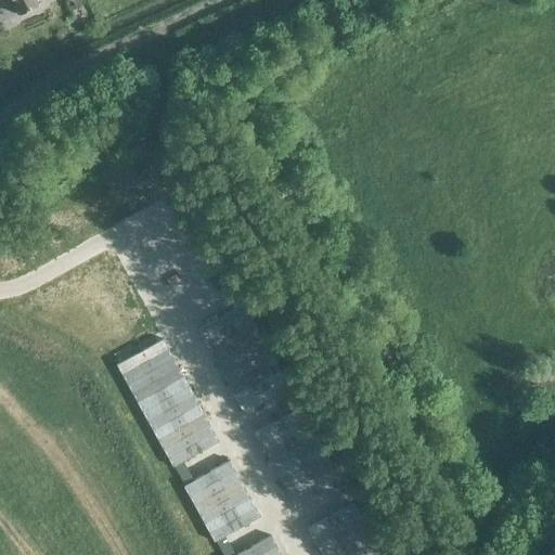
[(35,0),(10,0),(17,15),(37,5),(35,0)]
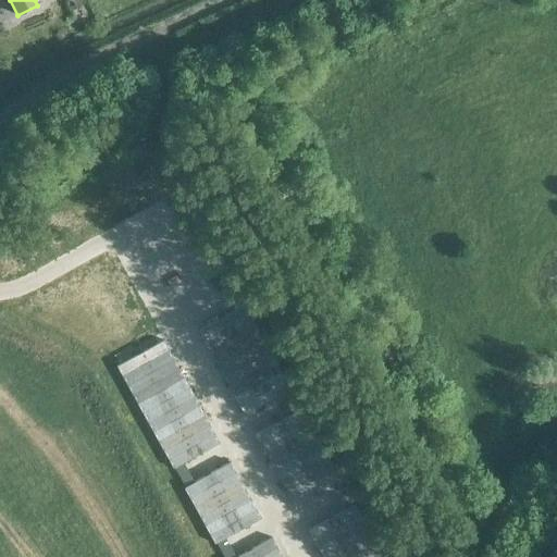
[(244,305),(197,331),(213,358),(259,333),(244,305)]
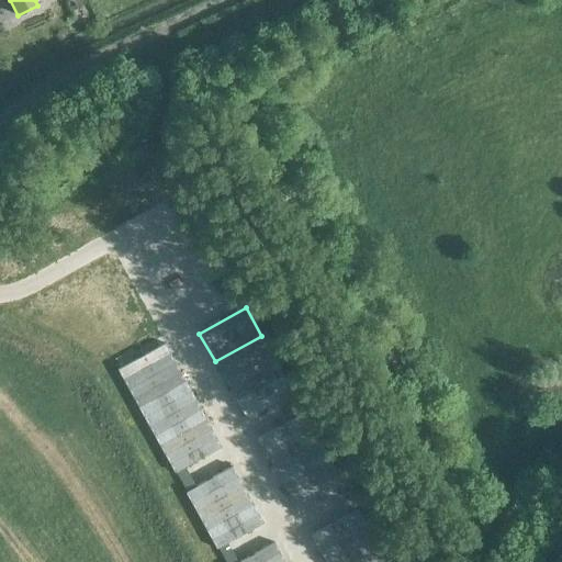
[(261,336),(215,361),(231,390),(277,364),(261,336)]
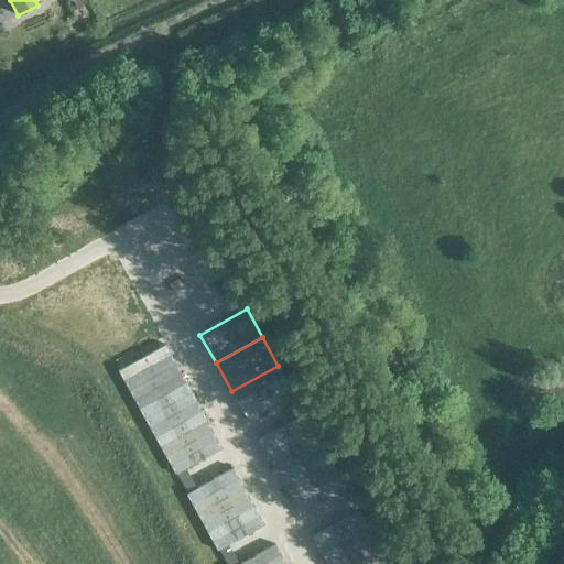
[(164,345),(118,370),(133,399),(181,372),(164,345)]
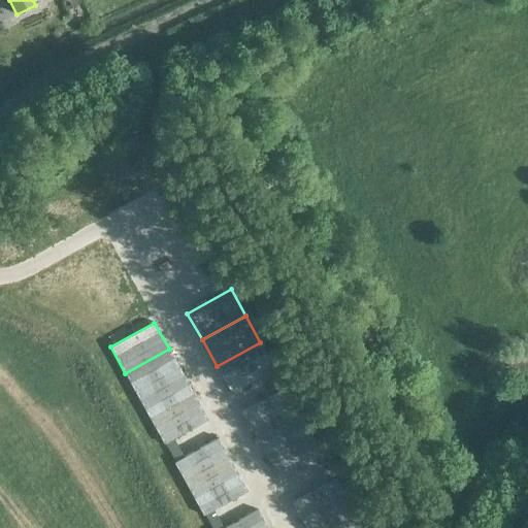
[(260,342),(217,366),(231,393),(274,368),(260,342)]
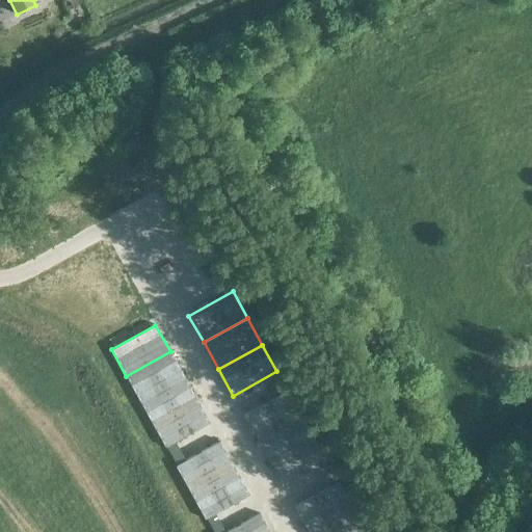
[(170,351),(126,376),(140,402),(185,378),(170,351)]
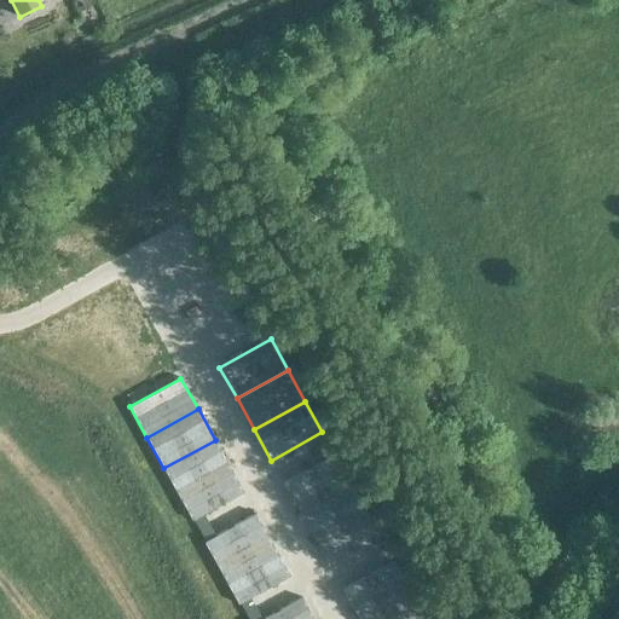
[(215,440),(163,468),(180,499),(232,472),(215,440)]
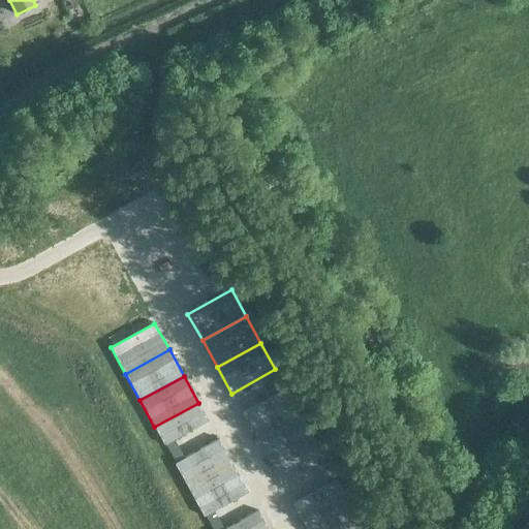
[(285,387),(242,412),(251,430),(296,406),(285,387)]
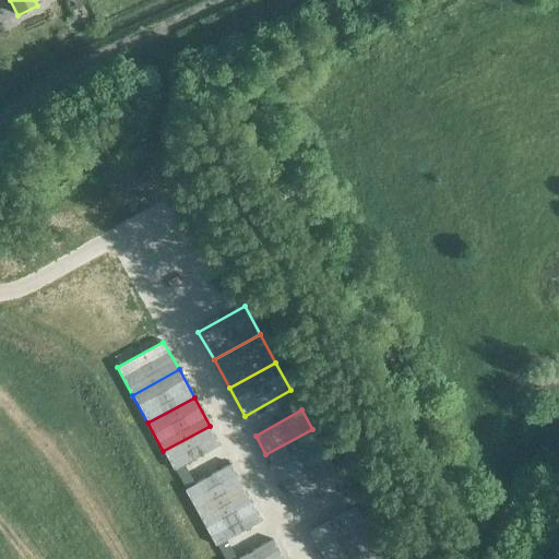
[(210,426),(163,451),(174,470),(219,444),(210,426)]
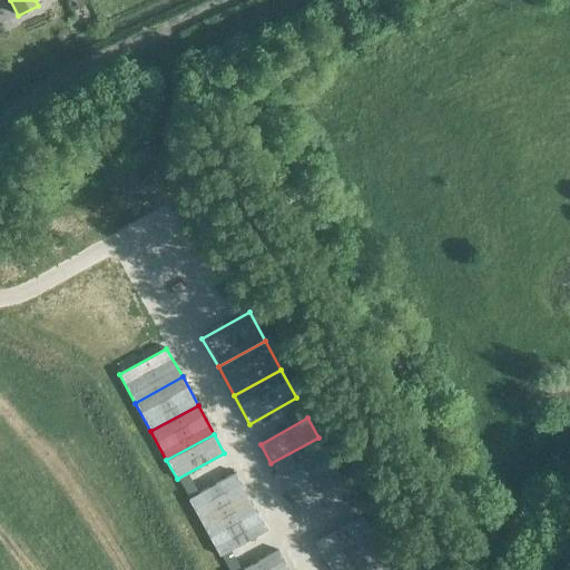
[(318,438),(271,463),(282,482),(328,457),(318,438)]
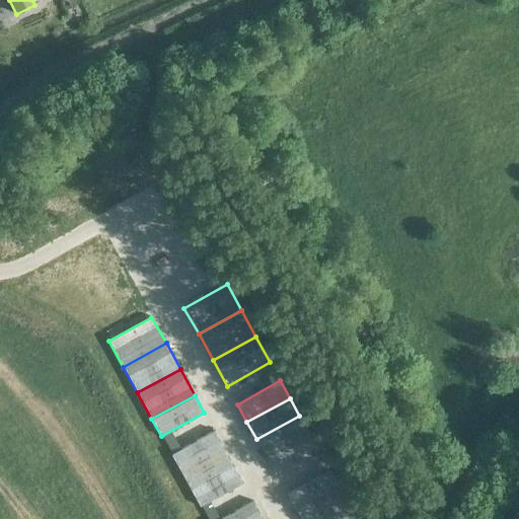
[(299,416),(256,439),(266,456),(309,433),(299,416)]
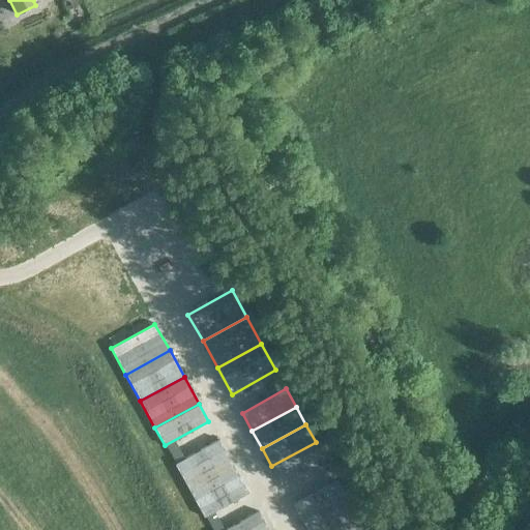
[(218,439),(175,464),(189,491),(233,466),(218,439)]
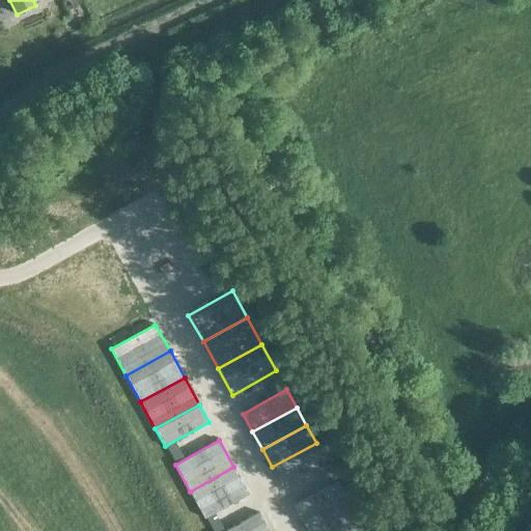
[(316,443),(272,467),(282,484),(326,460),(316,443)]
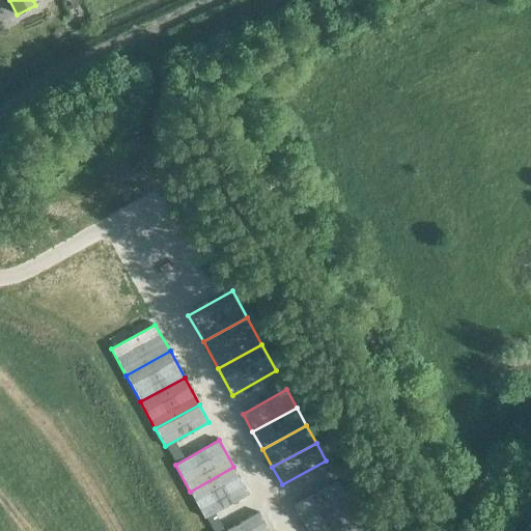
[(233,467),(190,492),(204,518),(249,494),(233,467)]
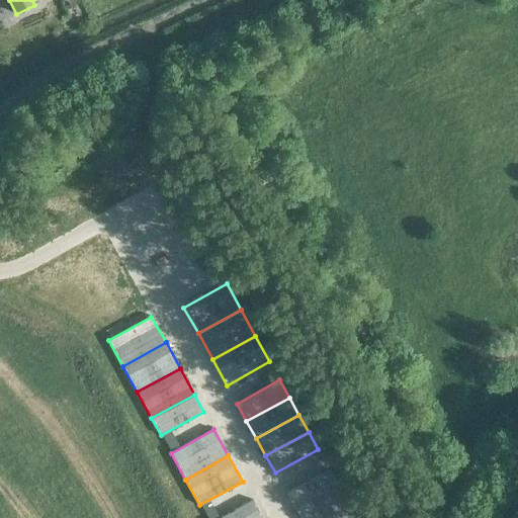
[(329,469),(286,493),(295,510),(339,487),(329,469)]
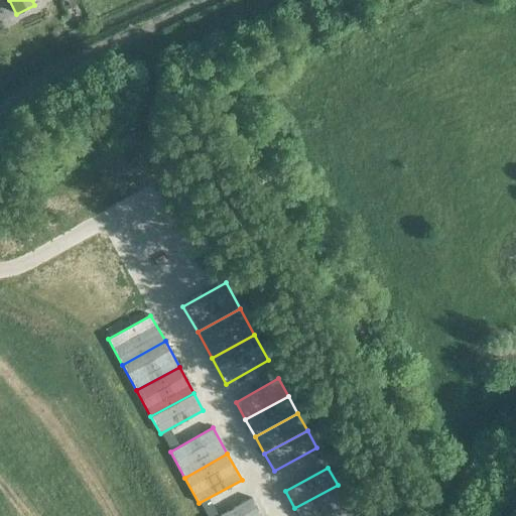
[(338,485),(294,508),(298,515),(320,515),(347,502),(338,485)]
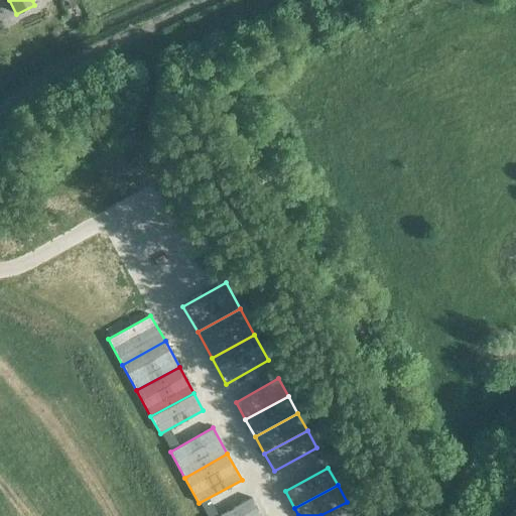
[(261,515),(252,498),(219,515),(261,515)]
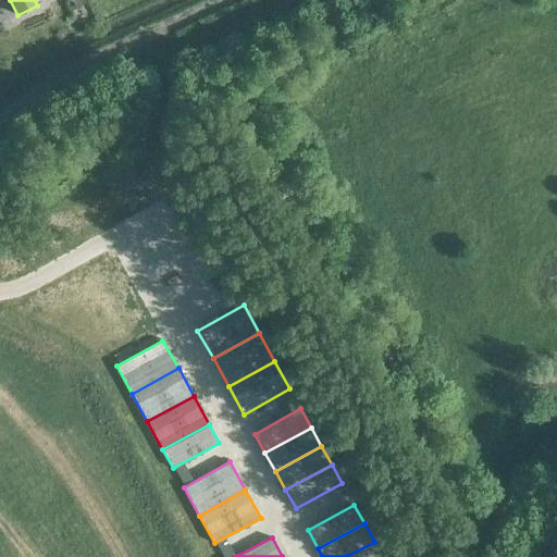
[(382,556),(374,542),(346,556),(382,556)]
